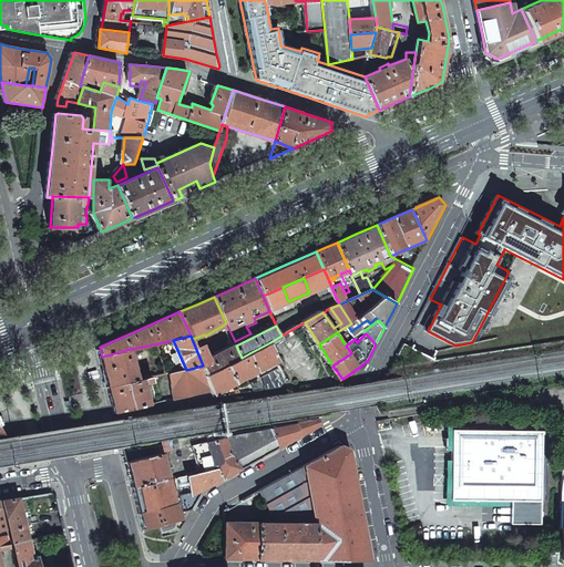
[(249,353),(259,371),(280,360),(270,342),(249,353)]
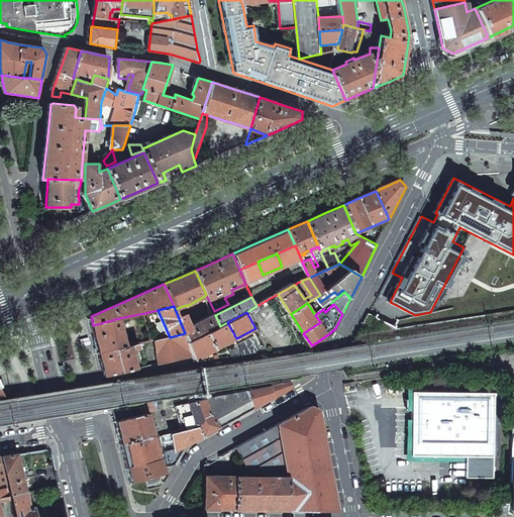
[(129,320),(131,327),(147,323),(144,313),(119,318),(120,321),(129,320)]
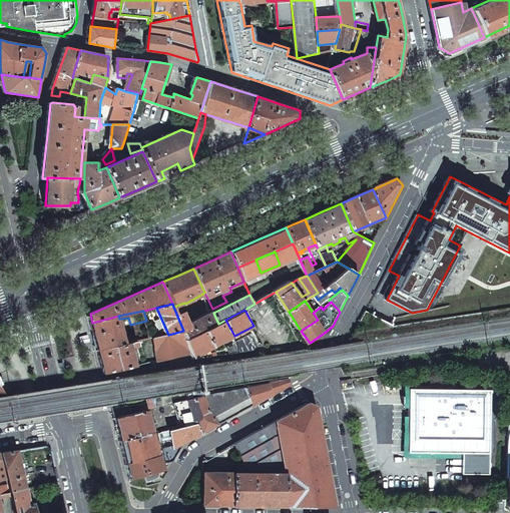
[(189,322),(185,314),(183,311),(176,314),(183,331),(188,340),(207,330),(218,324),(213,313),(189,325),(188,323),(189,322)]
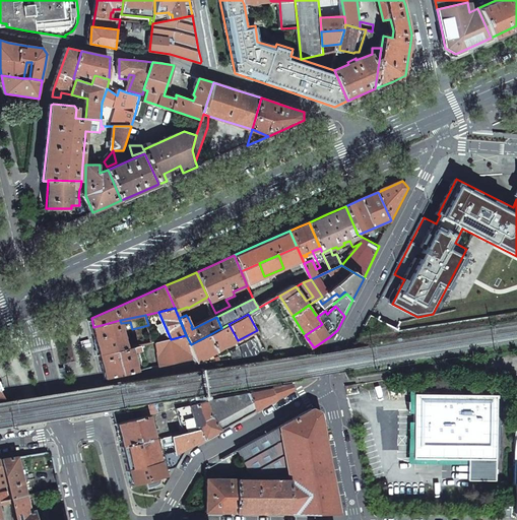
[(97,340),(101,355),(128,349),(121,323),(120,320),(93,327),(97,340)]
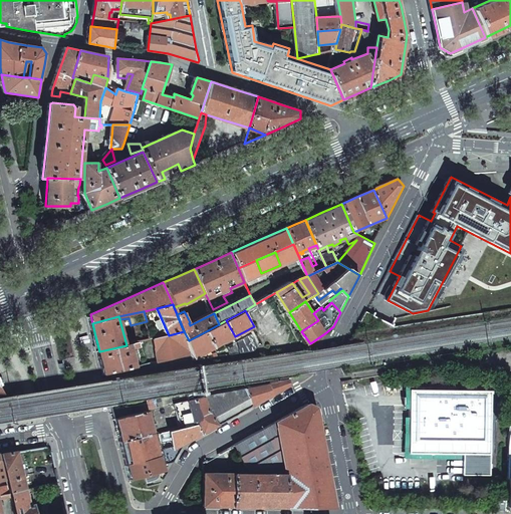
[(208,330),(216,346),(235,336),(226,320),(219,324),(208,330)]
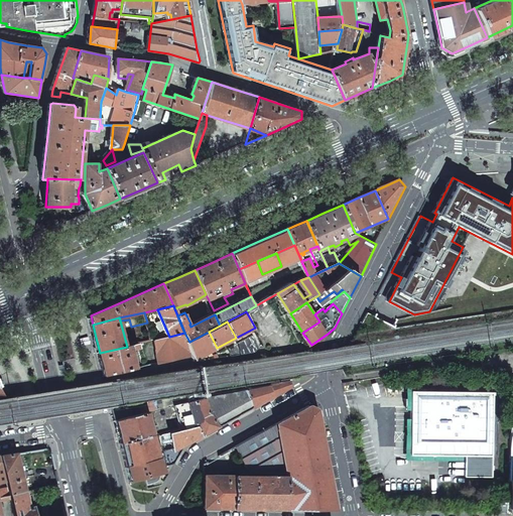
[(130,341),(131,346),(140,343),(151,341),(148,328),(143,330),(145,335),(132,338),(130,341)]
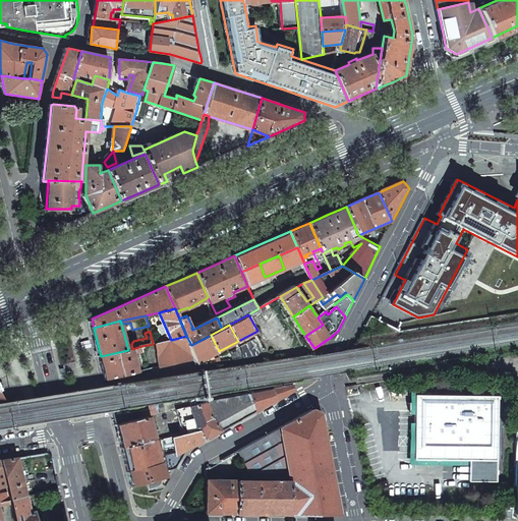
[(196,358),(198,362),(219,351),(211,335),(191,345),(196,358)]
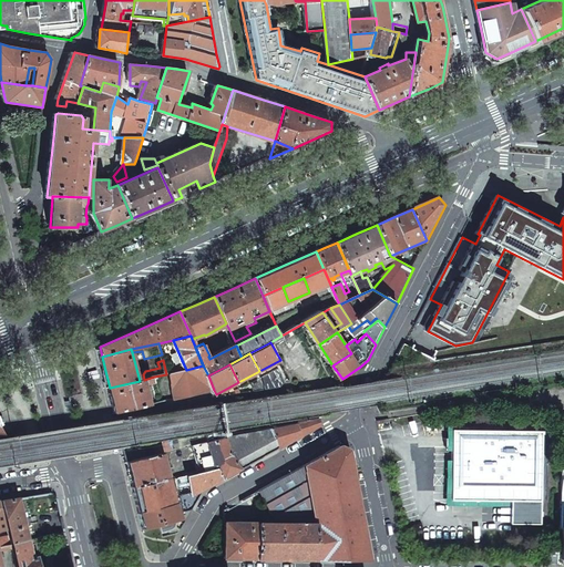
[(172,379),(176,399),(207,391),(214,390),(208,375),(203,366),(186,370),(166,374),(154,377),(155,382),(172,379)]
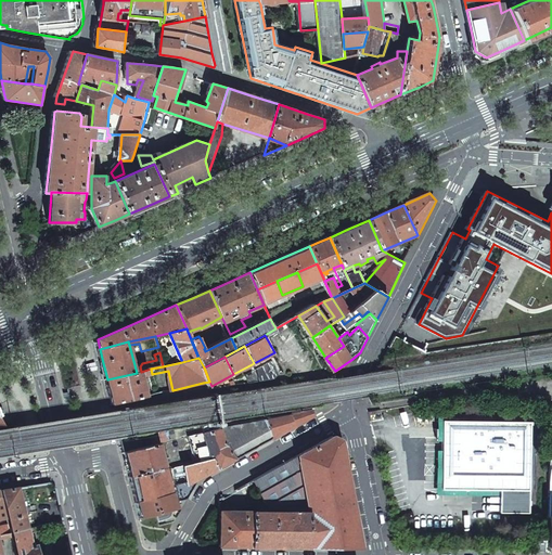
[(257,370),(262,381),(278,378),(281,374),(274,361),(257,370)]
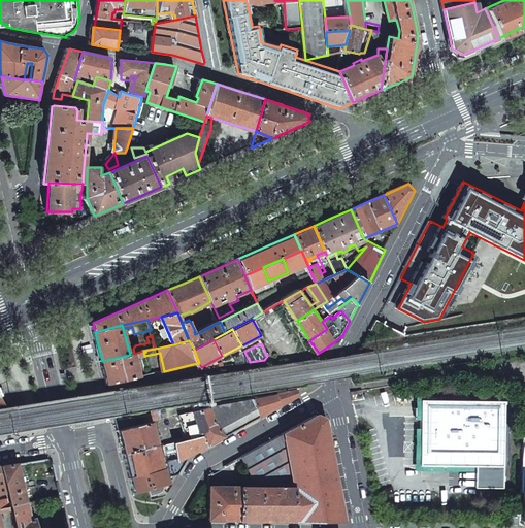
[(103,366),(108,385),(140,377),(136,357),(144,356),(143,351),(134,354),(130,355),(102,361),(103,366)]
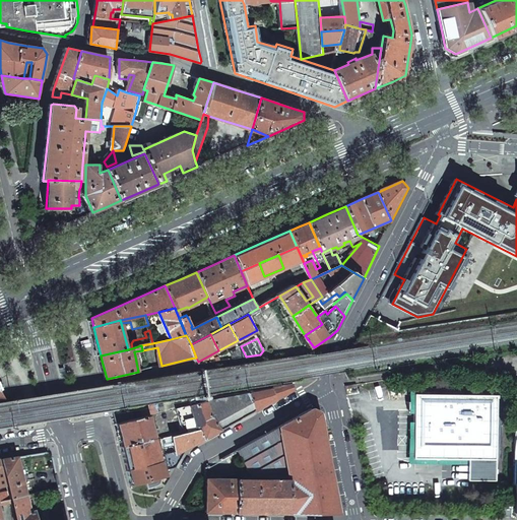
[(232,350),(236,359),(237,359),(246,356),(241,346),(232,350)]
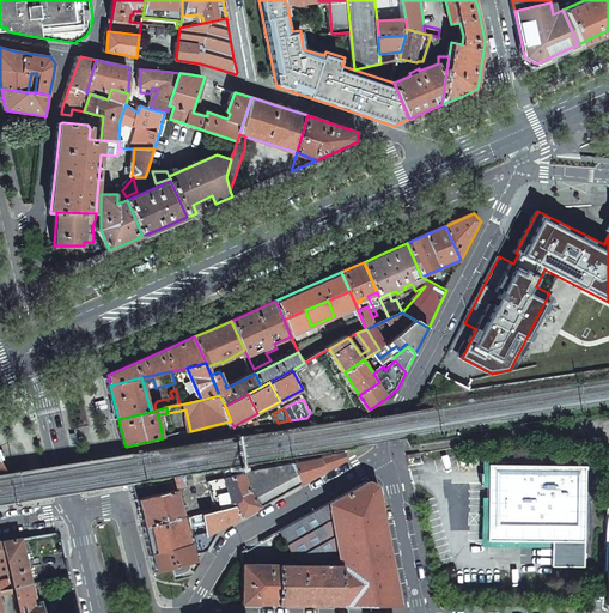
[(294,461),(303,485),(348,460),(347,453),(312,459),(312,460),(304,462),(303,460),(294,461)]
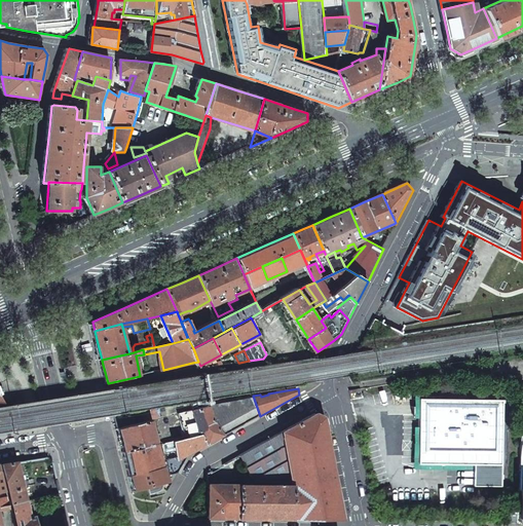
[(216,401),(194,405),(194,410),(210,406),(225,436),(260,416),(253,396),(240,398),(241,400),(217,405),(216,401)]
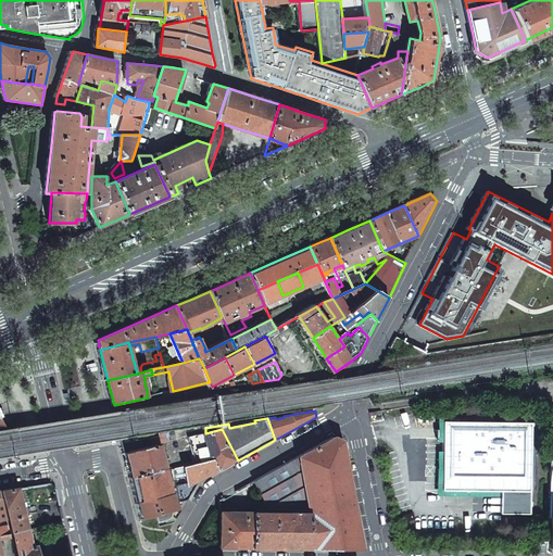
[(445,491),(503,492),(503,514),(532,515),(535,422),(445,421),(445,491)]
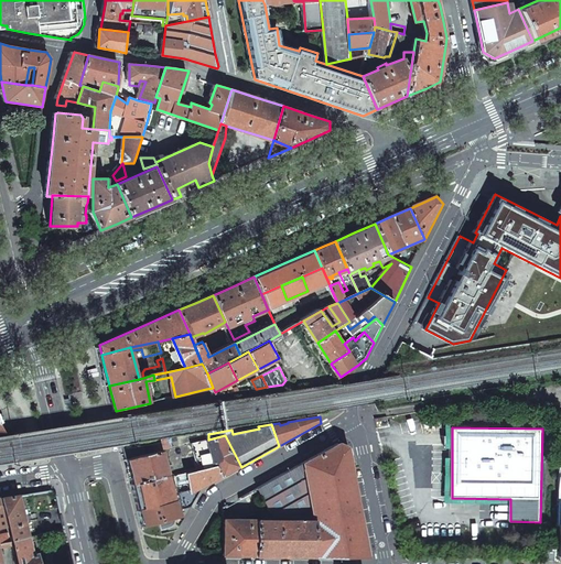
[(208,440),(215,465),(218,465),(225,476),(241,467),(225,435),(208,440)]
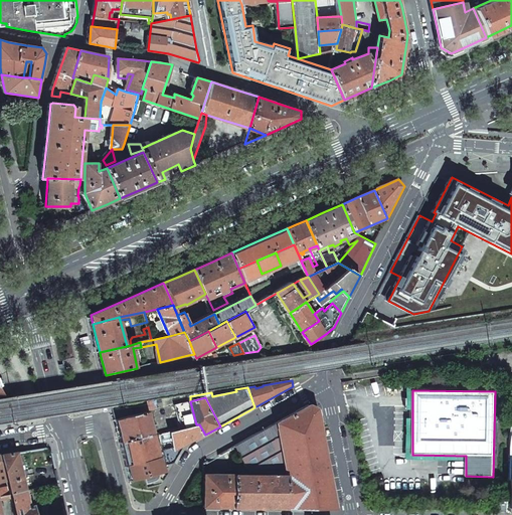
[(0,398),(0,418),(9,417),(6,398),(0,398)]
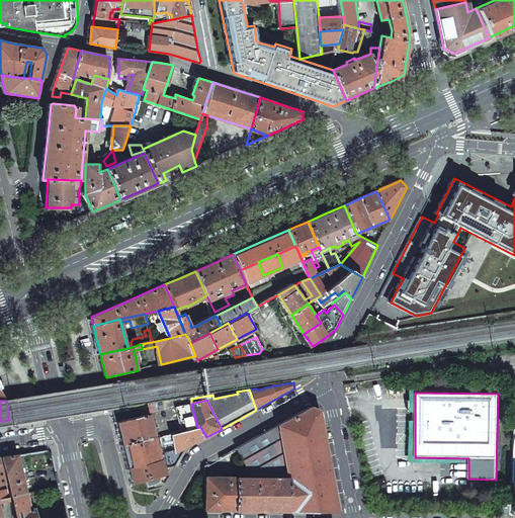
[(156,404),(115,412),(117,420),(117,422),(150,414),(156,413),(158,412),(156,404)]
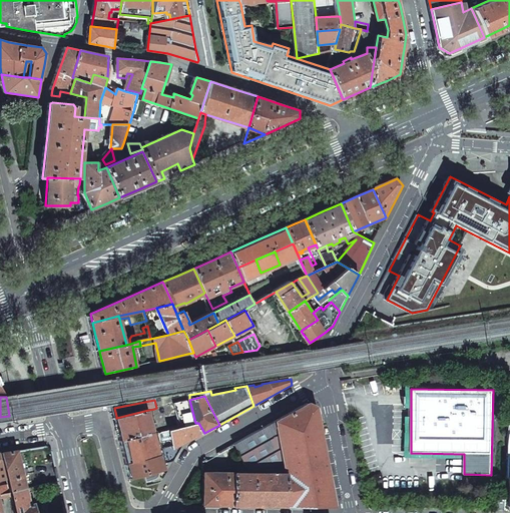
[(251,473),(204,472),(204,505),(226,505),(294,506),(338,507),(318,407),(310,403),(277,421),(287,473),(281,479),(256,478),(257,477),(257,476),(257,475),(256,474),(256,473),(255,473),(253,472),(252,472),(251,473)]
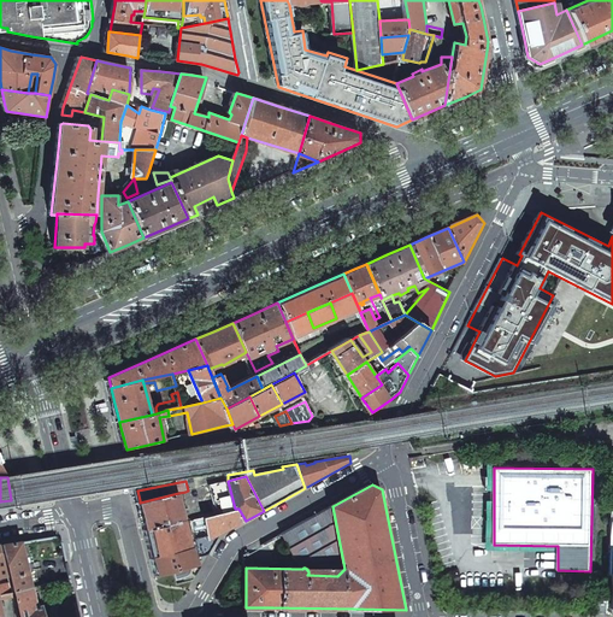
[(178,493),(140,503),(145,521),(147,530),(186,521),(178,493)]
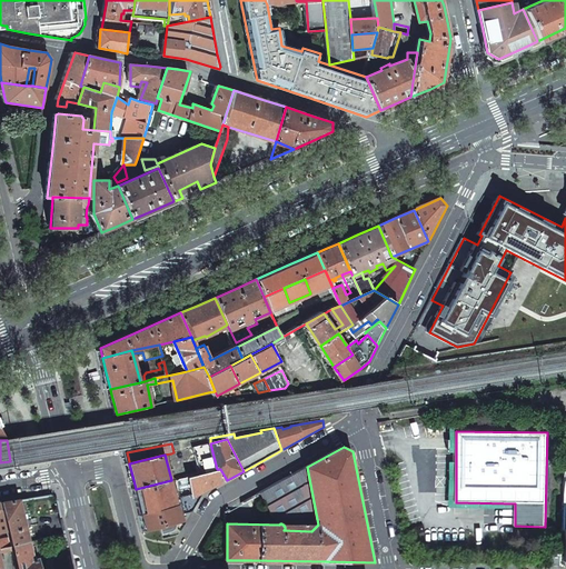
[(318,525),(307,467),(261,492),(279,525),(280,523),(281,523),(283,525),(284,525),(284,526),(285,527),(285,528),(285,529),(284,530),(311,531),(318,525)]
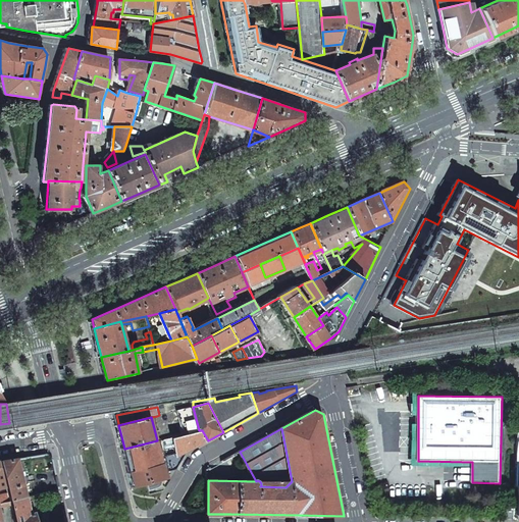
[(189,451),(208,440),(202,430),(190,433),(173,436),(177,453),(179,459),(185,458),(189,451)]
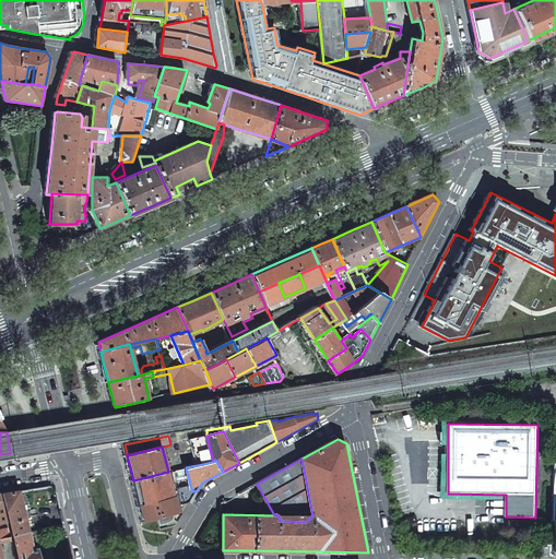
[(140,507),(174,497),(172,489),(168,472),(133,480),(138,498),(140,507)]
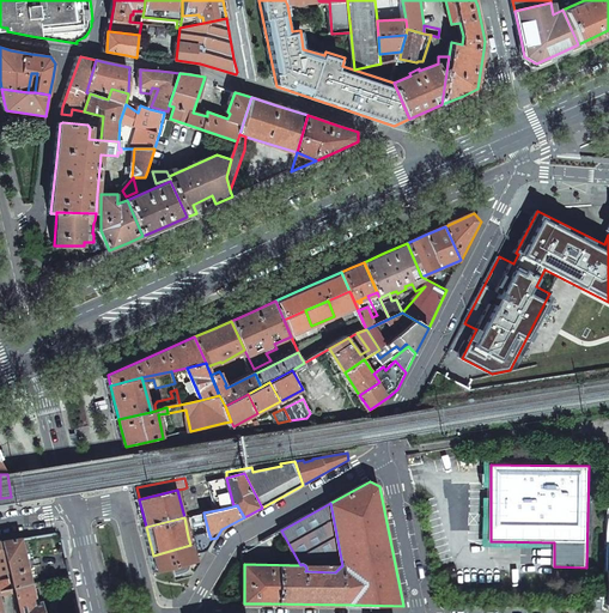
[(196,534),(199,546),(201,552),(209,550),(217,538),(211,539),(208,532),(196,534)]
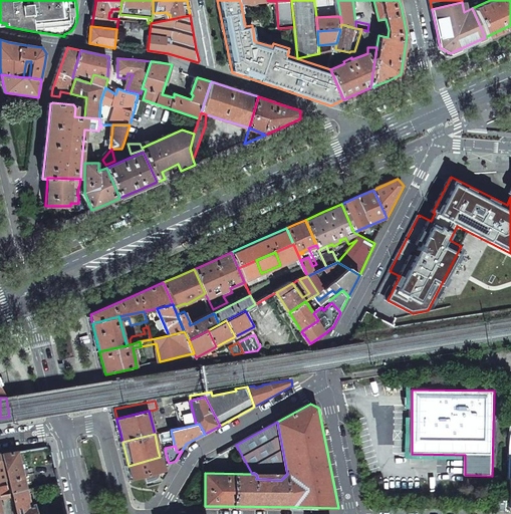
[(19,452),(3,454),(9,479),(11,489),(12,493),(28,489),(23,470),(19,452)]
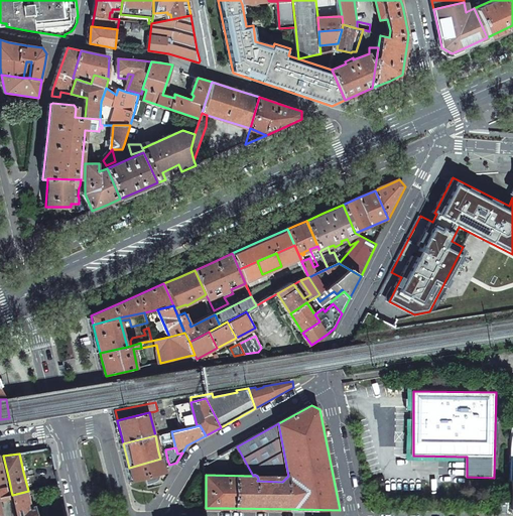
[(0,456),(0,497),(3,497),(12,495),(11,491),(0,494),(0,483),(9,481),(3,456),(0,456)]
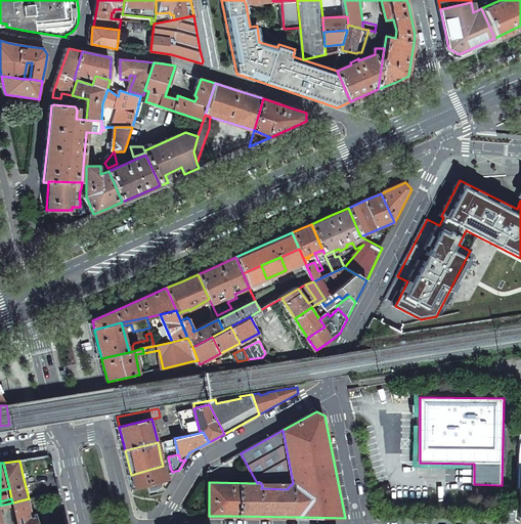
[(131,475),(135,489),(148,486),(149,485),(150,485),(167,481),(165,473),(163,466),(131,475)]
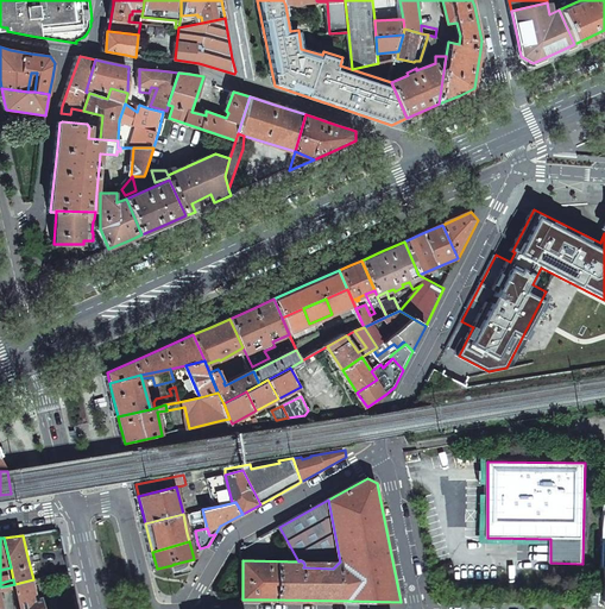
[(33,579),(14,584),(19,608),(44,608),(42,598),(37,600),(36,592),(37,590),(36,584),(35,583),(33,583),(33,579)]
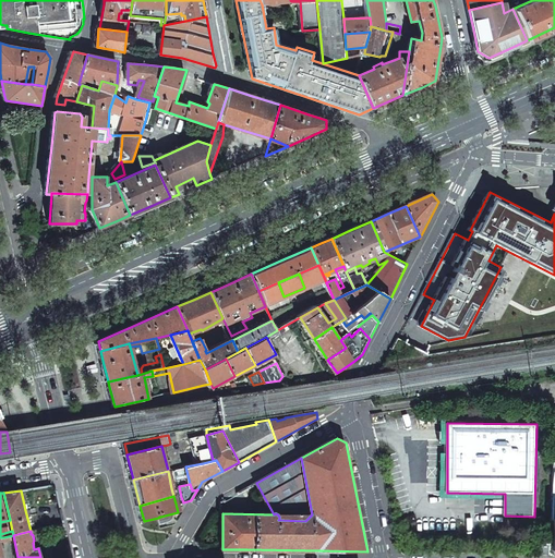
[(17,557),(13,535),(3,537),(7,557),(17,557)]
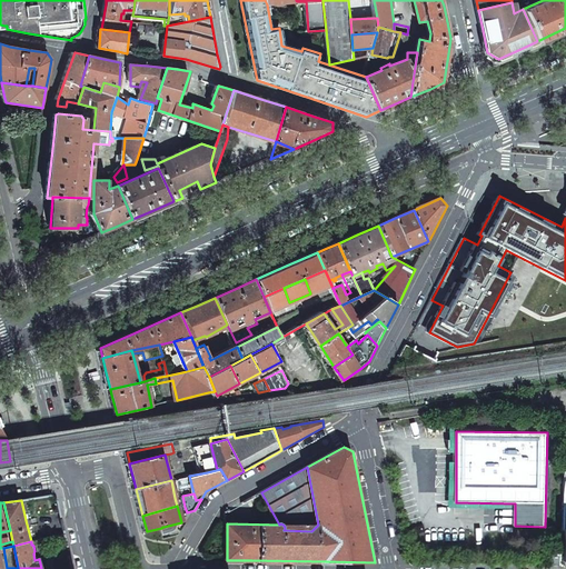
[(563,553),(552,553),(552,565),(563,565),(563,553)]
